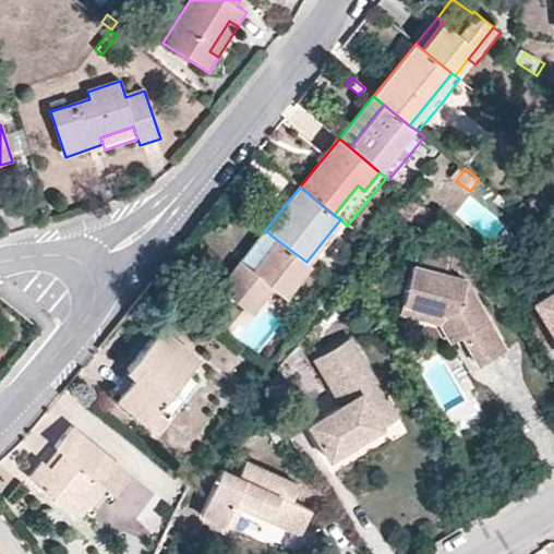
[(437,219),(416,201),(402,217),(421,231),(424,228),(428,231),(437,219)]
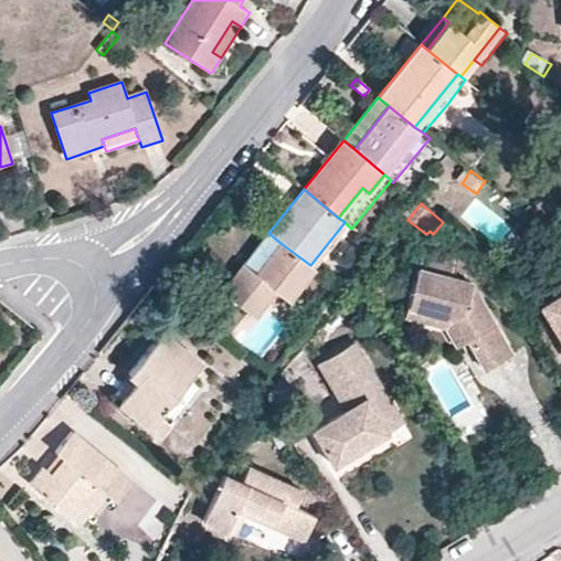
[(255,275),(281,243),(268,233),(243,264),(255,275)]
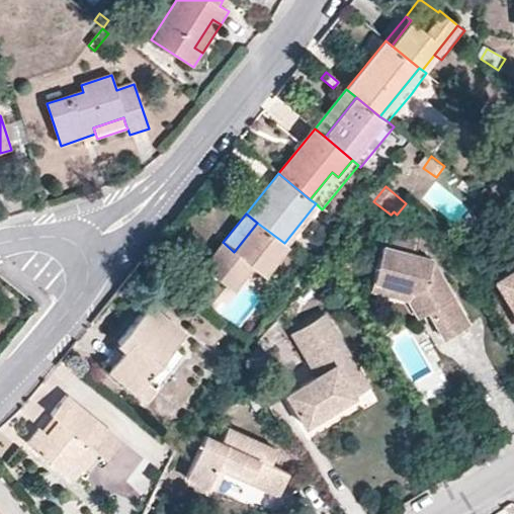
[(264,277),(288,246),(284,243),(257,223),(234,252),(223,242),(202,267),(233,291),(252,267),(264,277)]
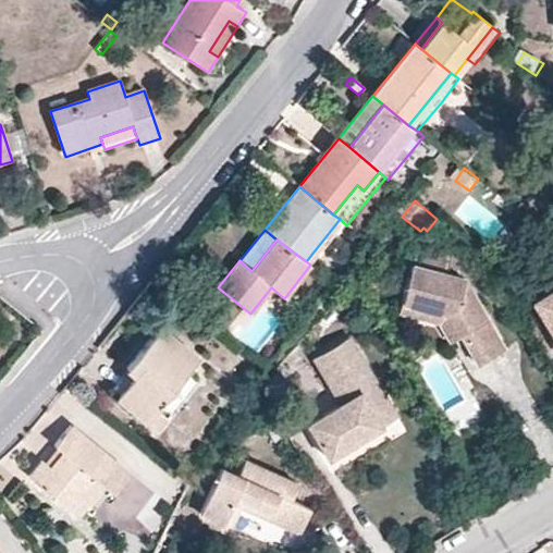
[(452,279),(456,259),(421,249),(416,269),(452,279)]
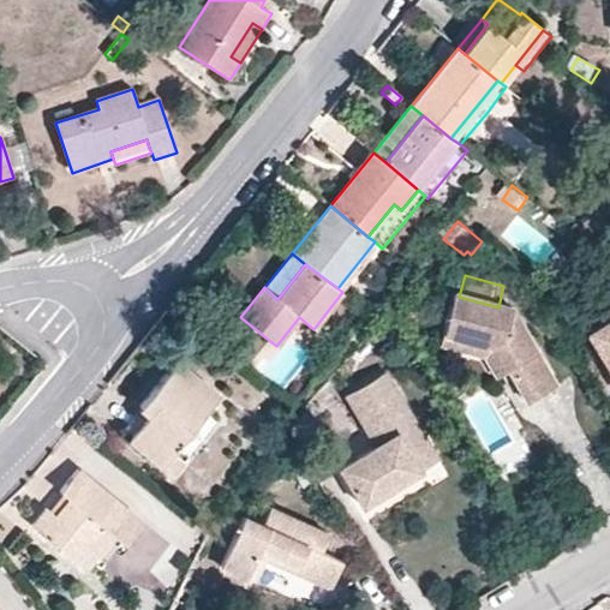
[(562,390),(516,312),(498,308),(459,297),(448,339),(497,352),(512,376),(514,375),(533,407),(562,390)]
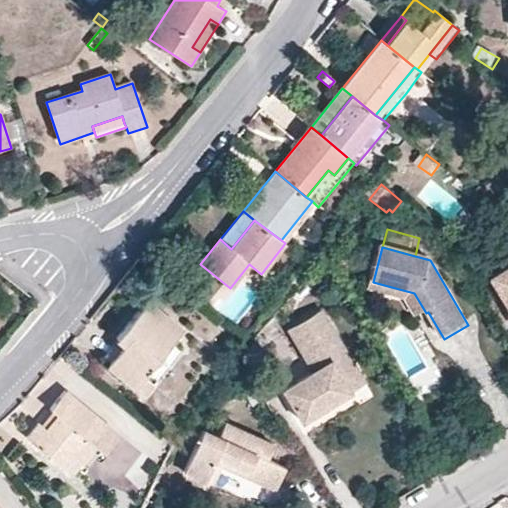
[(200,266),(188,283),(216,303),(228,287),(200,266)]
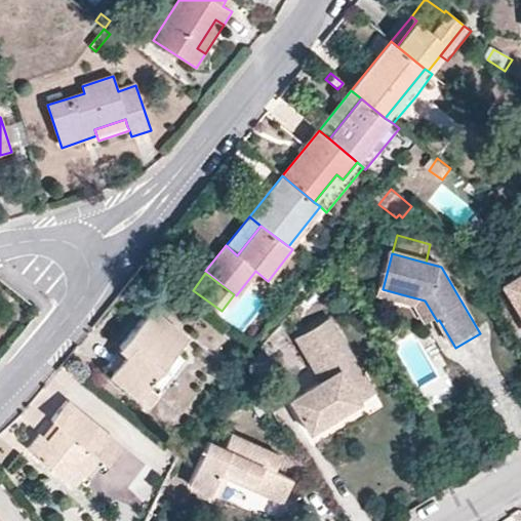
[(520,276),(504,287),(520,314),(520,276)]
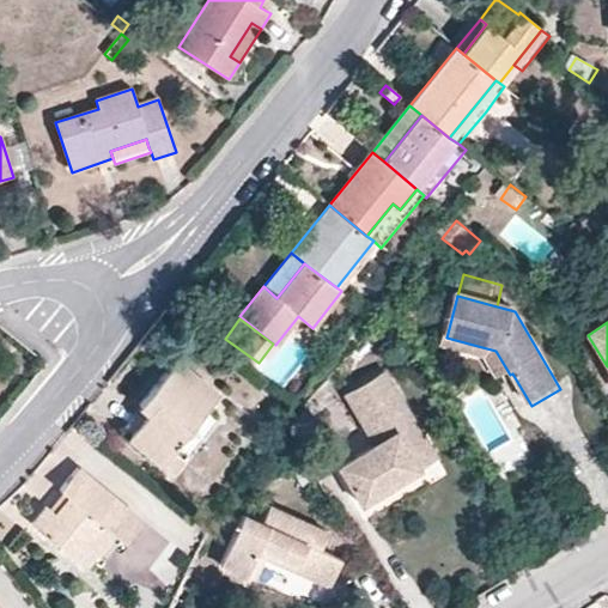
[(510,375),(496,351),(447,338),(444,350),(487,362),(499,382),(510,375)]
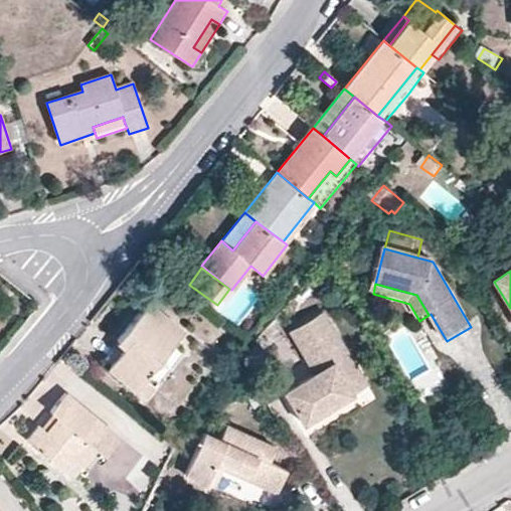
[(146,379),(184,332),(150,303),(118,342),(126,348),(109,368),(147,399),(156,388),(146,379)]
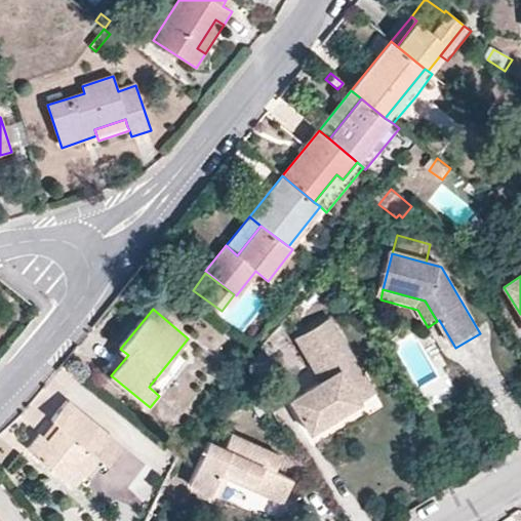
[(329,361),(320,345),(338,333),(330,319),(295,341),(321,384),(329,378),(322,365),(329,361)]
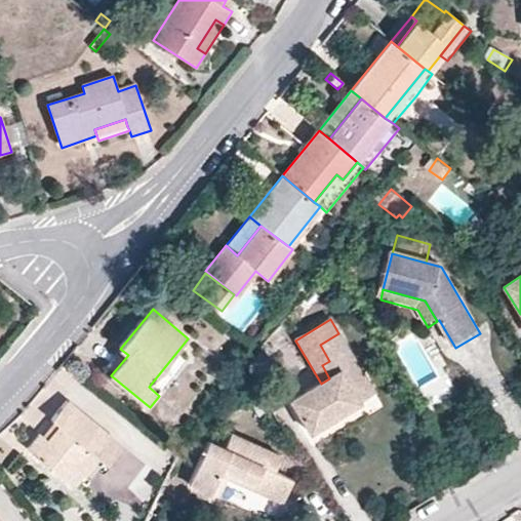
[(353,388),(366,379),(338,333),(320,345),(329,361),(322,365),(329,378),(321,384),(291,402),(311,434),(363,403),(353,388)]
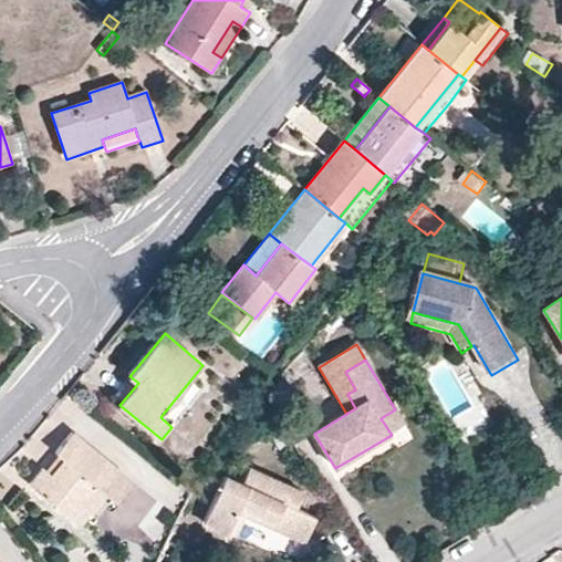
[(120,405),(138,383),(129,376),(111,398),(120,405)]
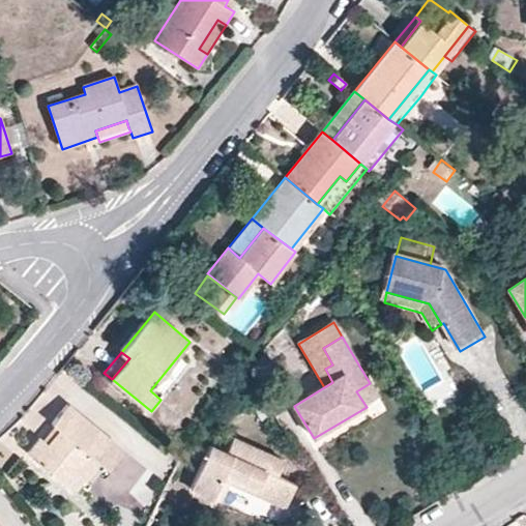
[(250,396),(255,383),(241,377),(236,389),(250,396)]
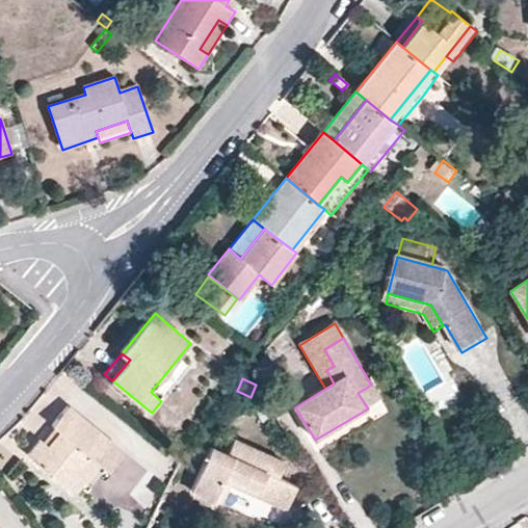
[(380,400),(371,385),(358,393),(368,408),(380,400)]
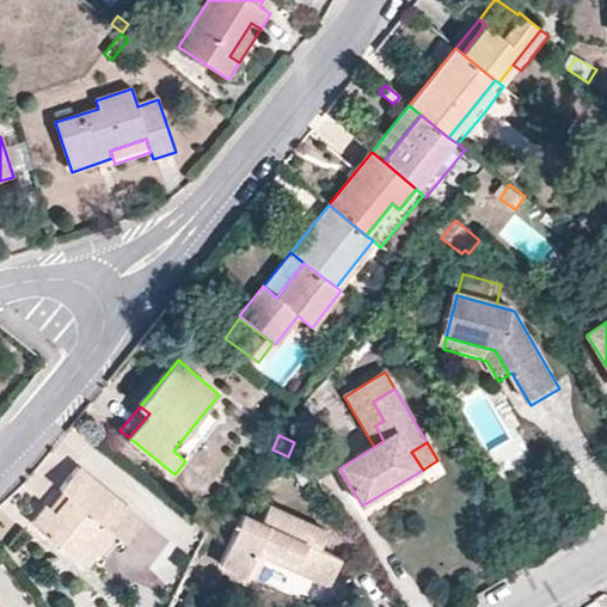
[(143,520),(79,468),(61,490),(63,492),(71,498),(56,514),(50,509),(48,507),(34,523),(84,566),(91,558),(112,532),(123,541),(126,543),(143,520)]
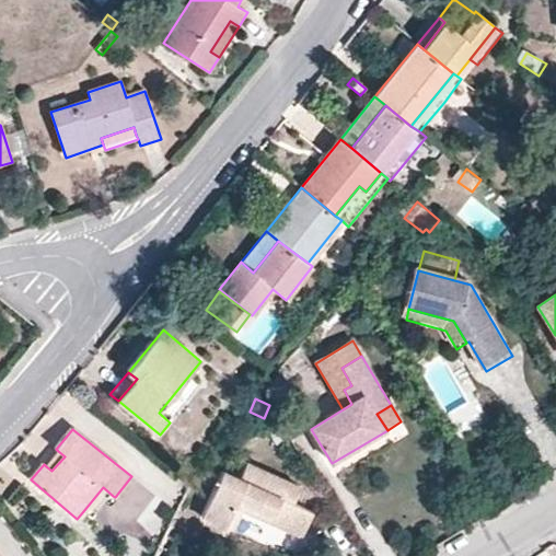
[(51,471),(65,456),(58,451),(46,466),(51,471)]
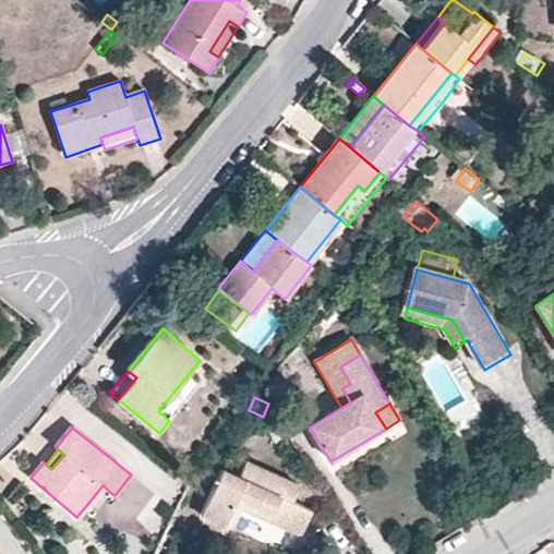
[(293,503),(301,486),(248,462),(240,479),(224,471),(203,518),(226,528),(235,507),(243,512),(302,537),(313,512),(293,503)]
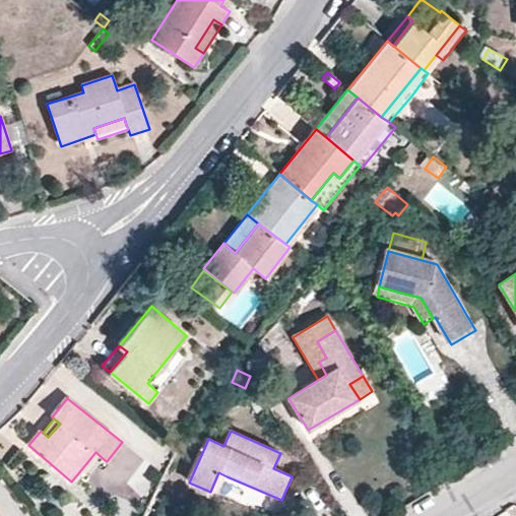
[(86,482),(105,460),(95,452),(77,474),(86,482)]
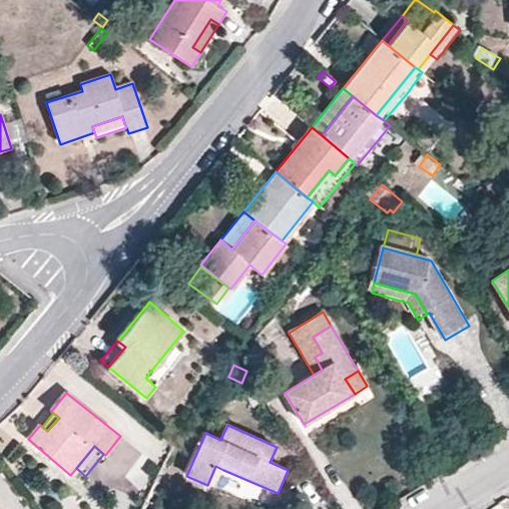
[(215,489),(223,470),(215,466),(207,485),(215,489)]
